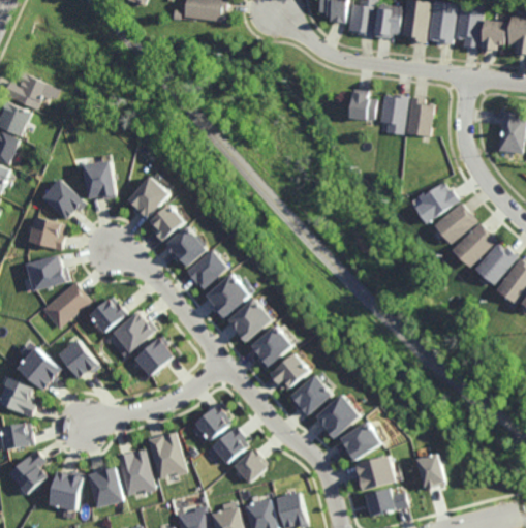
[(226,0),(226,10),(223,10),(223,12),(227,12),(226,21),(185,14),(186,0),(226,0)]
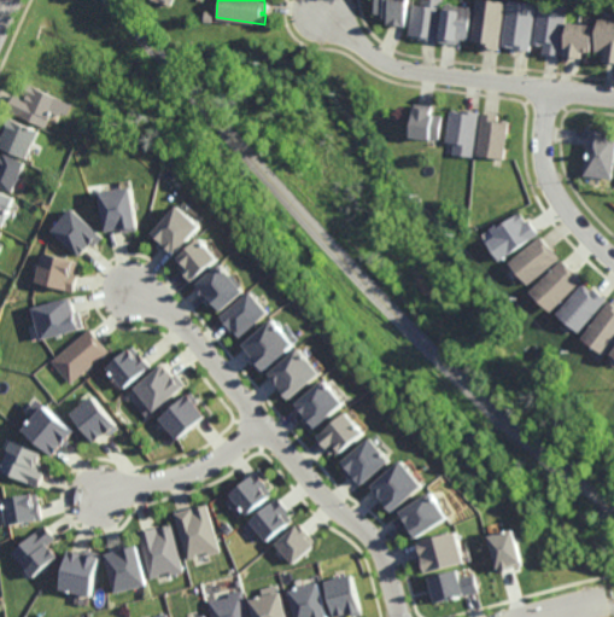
[(404,0),(373,0),(372,15),(381,16),(380,24),(402,27),(404,0)]
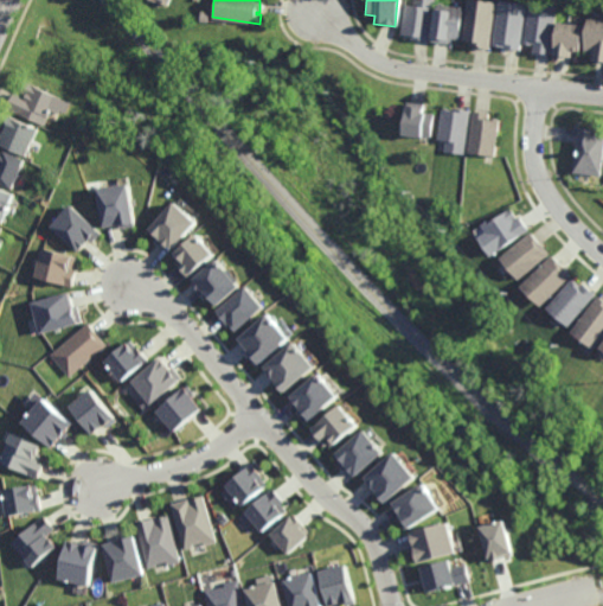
[(430,0),(425,42),(409,39),(409,36),(406,36),(406,37),(398,36),(403,4),(411,5),(411,0),(430,0)]
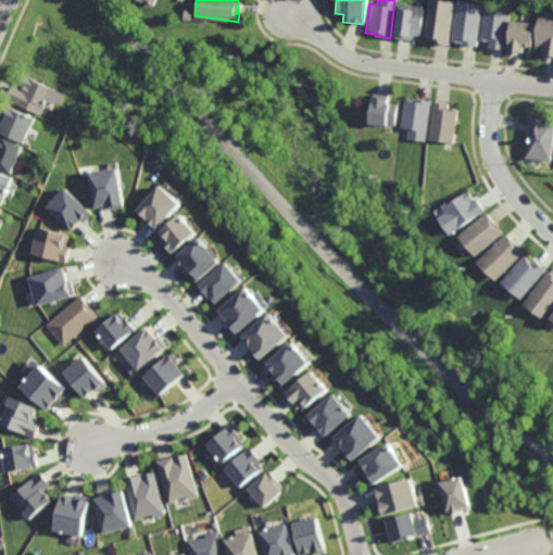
[(443,0),(452,1),(448,43),(432,42),(432,41),(428,40),(429,37),(422,36),(426,0),(443,0)]
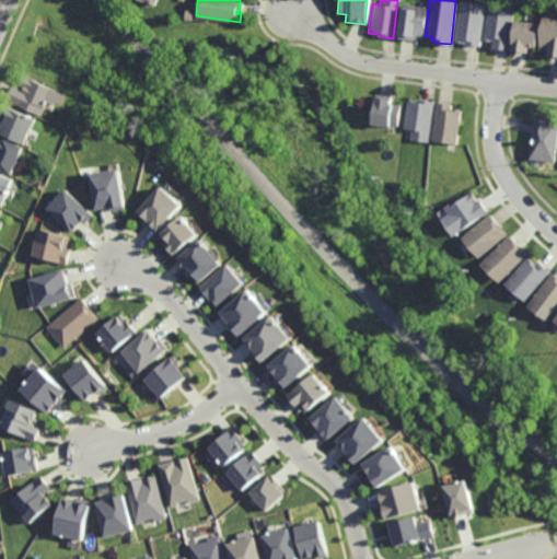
[(478,45),(464,44),(464,42),(453,41),(457,0),(466,0),(484,2),(478,45)]
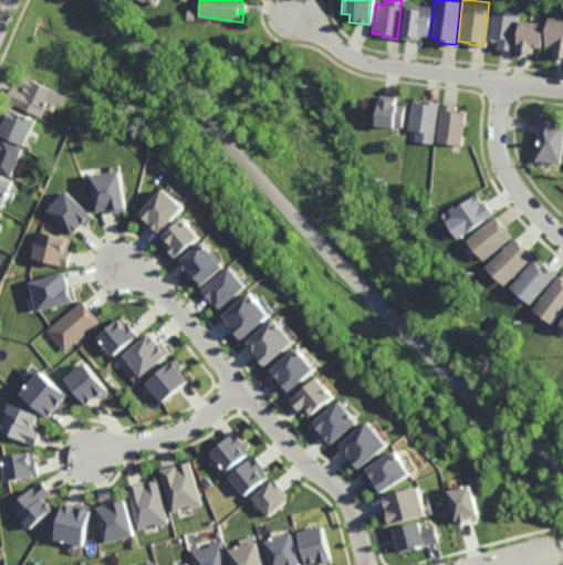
[(512,50),(497,48),(498,40),(496,39),(496,42),(488,41),(492,1),(518,4),(512,50)]
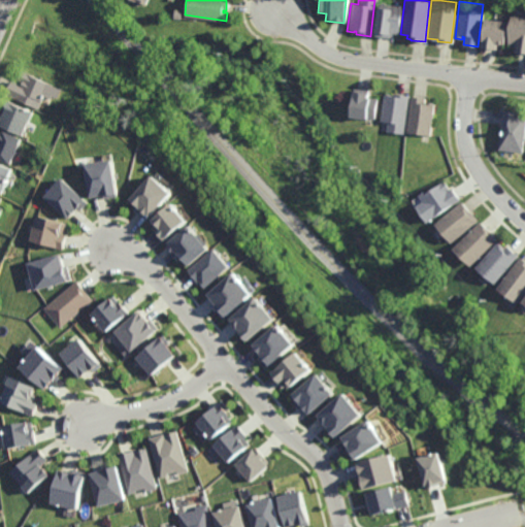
[(398,34),(391,33),(391,36),(388,36),(373,35),(378,3),(401,6),(398,34)]
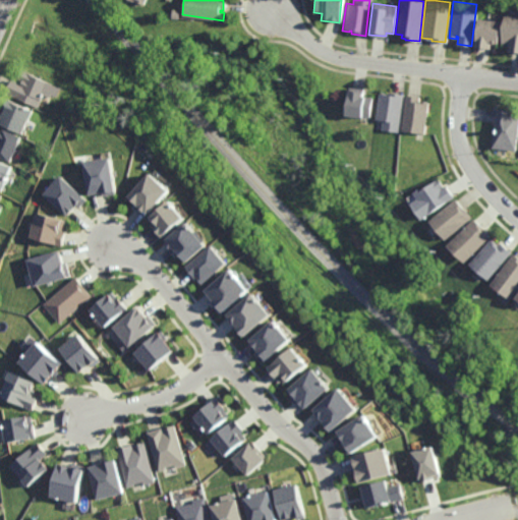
[(517,52),(510,51),(511,46),(506,45),(507,43),(502,42),(506,14),(517,15),(517,52)]
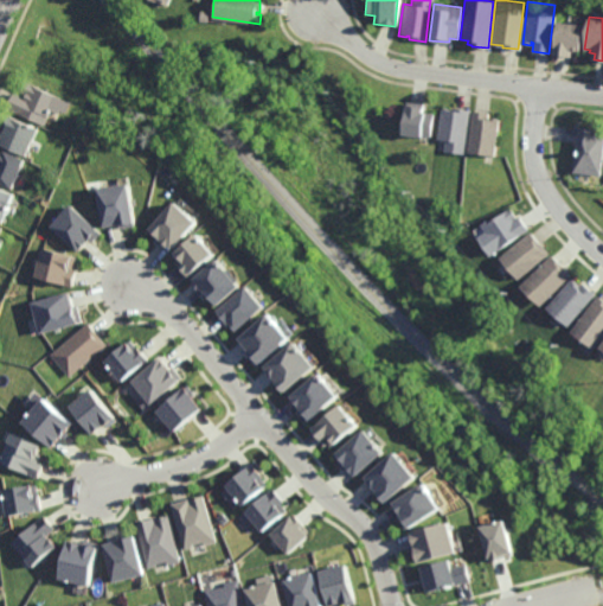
[(581,49),(577,49),(577,51),(571,51),(570,56),(553,53),(557,20),(583,23),(581,49)]
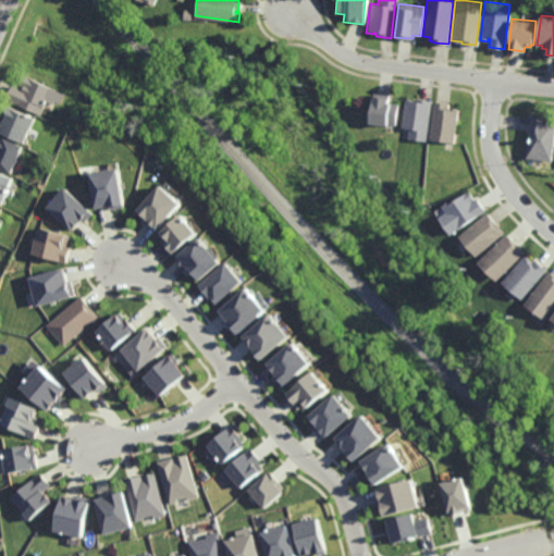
[(54,89),(50,98),(47,97),(38,114),(15,103),(3,99),(11,84),(21,88),(22,86),(17,84),(22,74),(27,76),(54,89)]
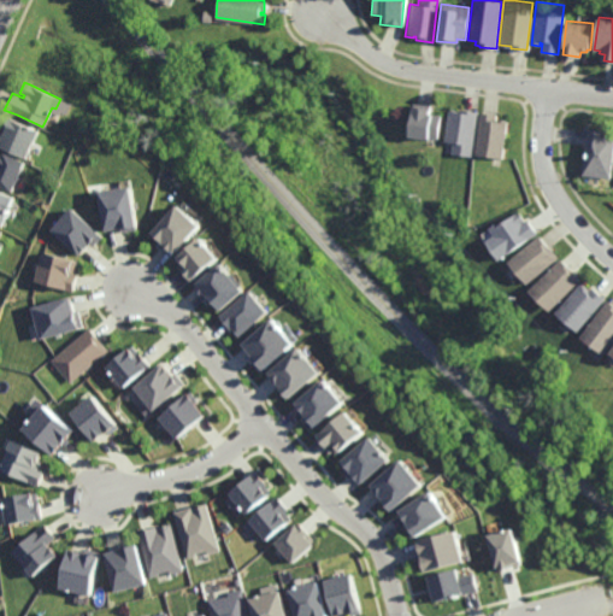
[(437,139),(410,135),(413,104),(429,105),(429,113),(432,113),(432,115),(440,115),(437,139)]
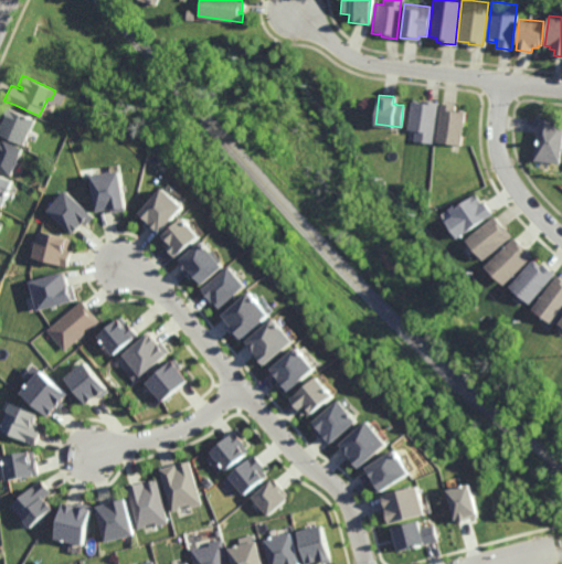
[(420,102),(421,100),(436,102),(432,144),(414,140),(415,130),(406,129),(410,102),(412,102),(413,100),(416,100),(417,102),(420,102)]
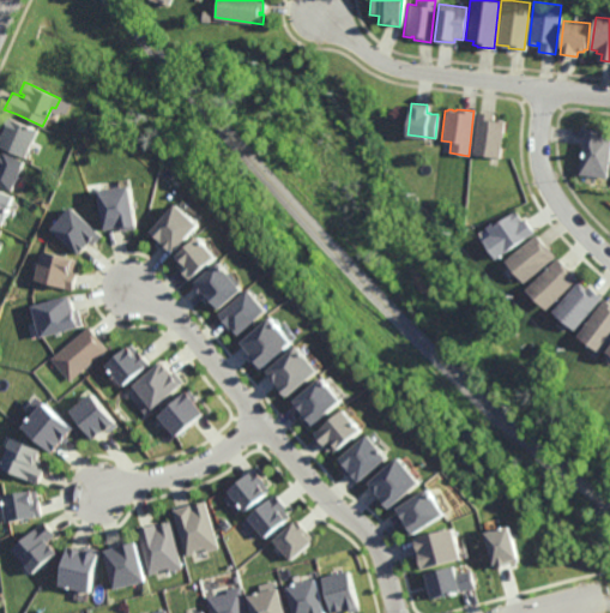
[(497,121),(497,120),(503,120),(500,157),(471,154),(476,112),(493,113),(491,120),(497,121)]
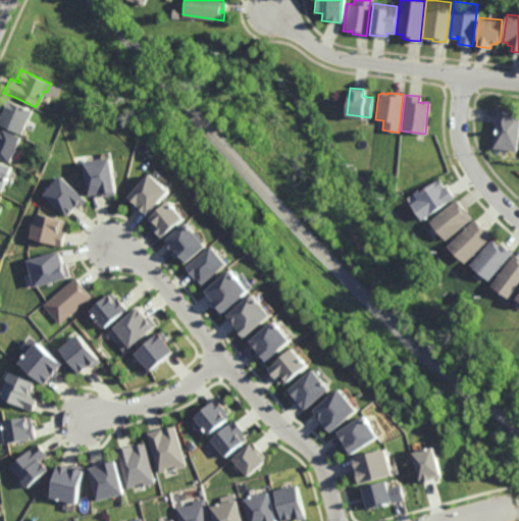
[(32,110),(20,134),(0,123),(0,108),(6,98),(32,110)]
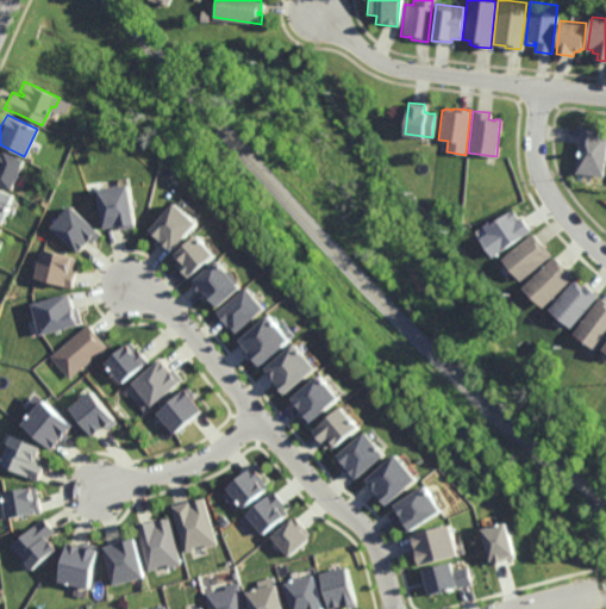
[(598,131),(598,130),(605,130),(605,142),(603,176),(575,173),(580,128),(589,128),(597,130),(598,131)]
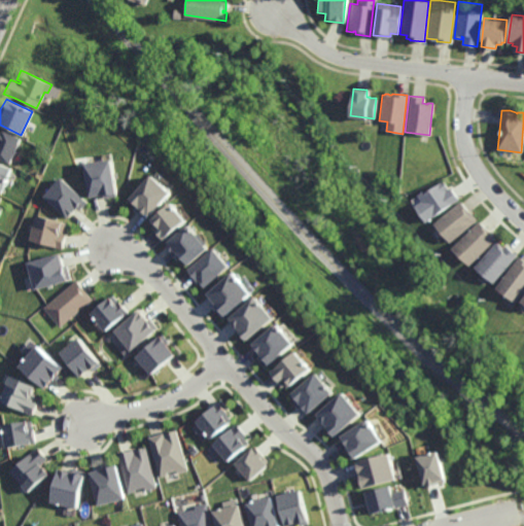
[(7,164),(0,160),(0,133),(2,129),(20,138),(7,164)]
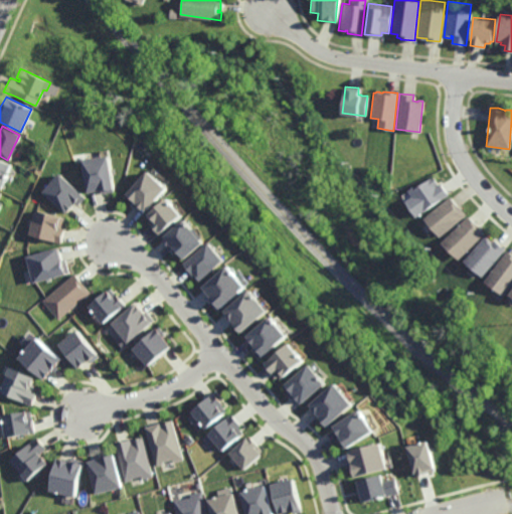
[(84,163),(88,192),(105,194),(116,191),(112,158),(84,163)]
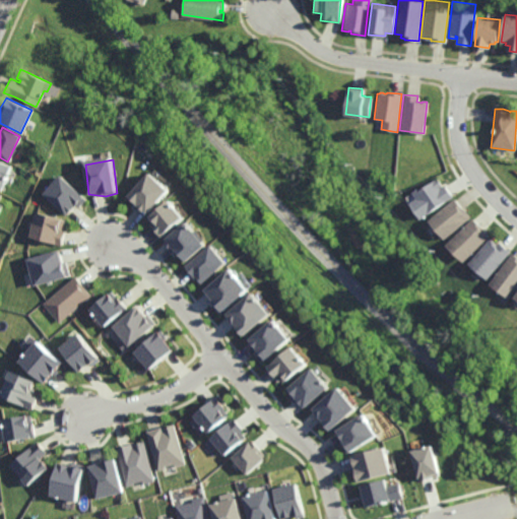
[(0,161),(9,166),(0,186),(0,161)]
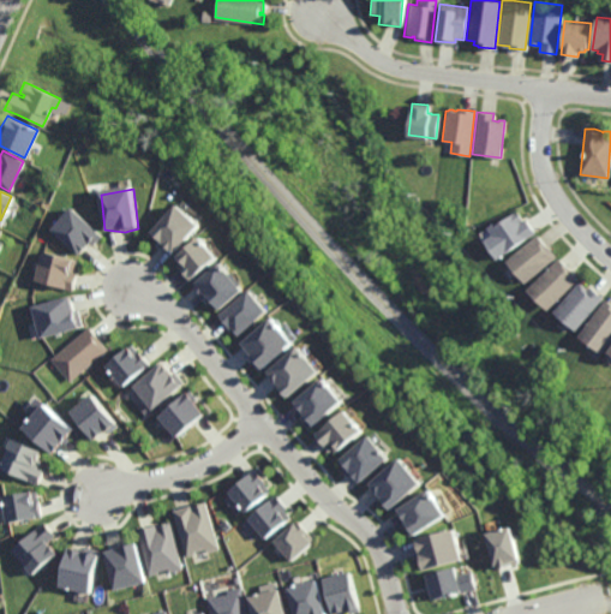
[(172,255),(198,227),(175,206),(149,233),(172,255)]
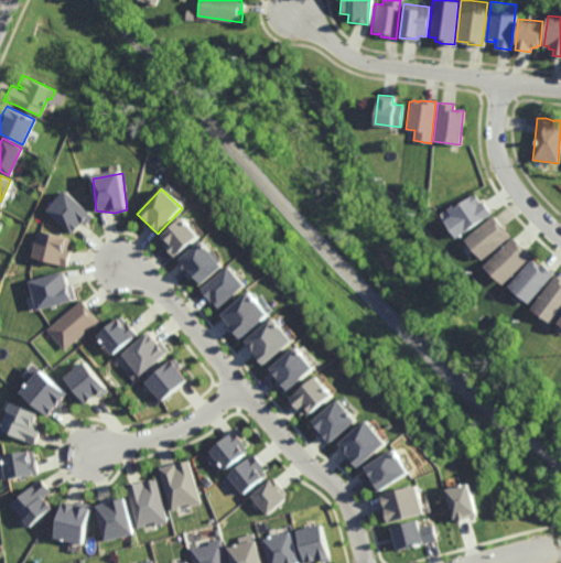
[(90,216),(64,191),(45,212),(71,236),(90,216)]
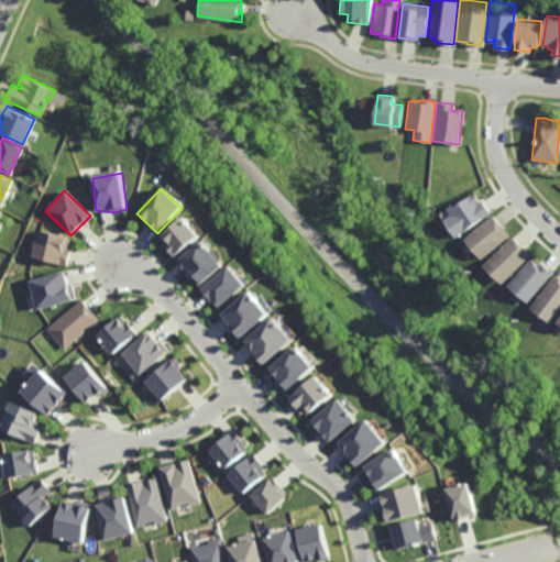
[(479,200),(475,202),(476,204),(481,200),(490,213),(456,238),(443,220),(451,215),(447,208),(456,201),(458,205),(461,201),(461,200),(464,198),(465,199),(473,194),(479,200)]
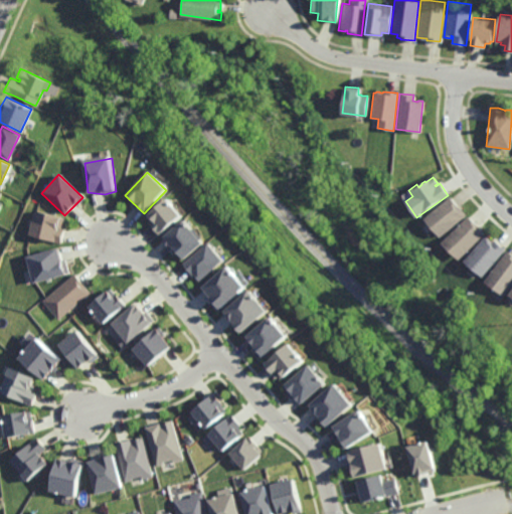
[(456,208),(458,206),(466,214),(440,237),(438,234),(437,235),(434,231),(435,230),(424,219),(450,197),(455,203),(453,204),(456,208)]
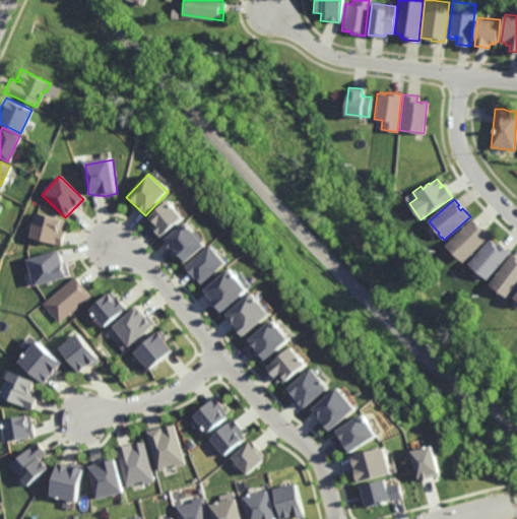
[(145,217),(157,237),(182,221),(170,202),(145,217)]
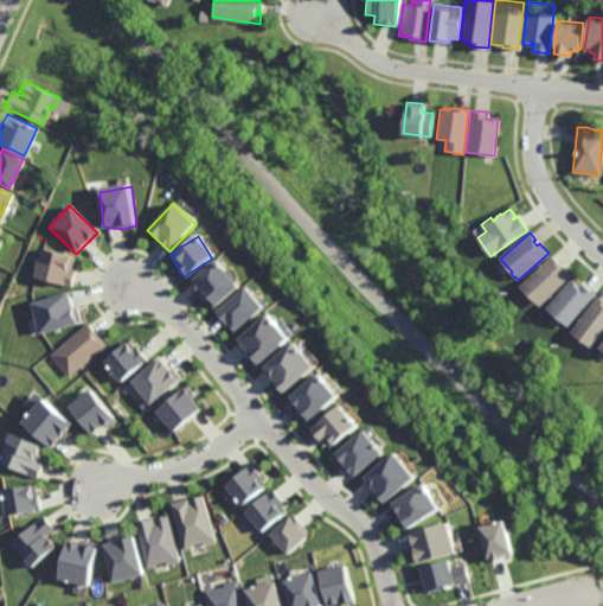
[(32,280),(69,287),(74,257),(38,250),(32,280)]
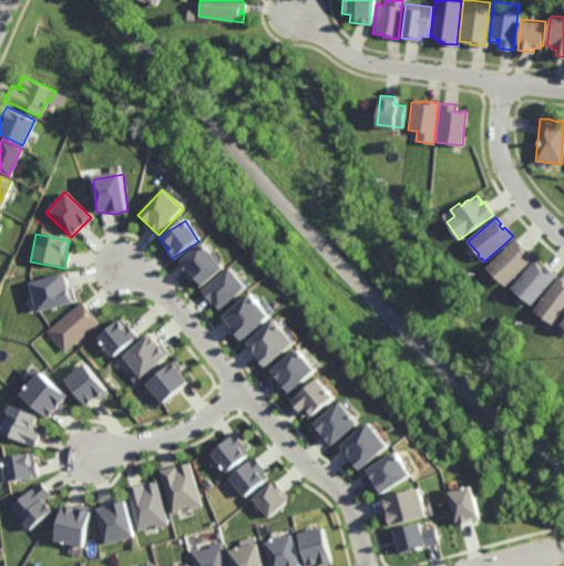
[(504,286),(485,268),(514,238),(521,244),(519,246),(532,258),(504,286)]
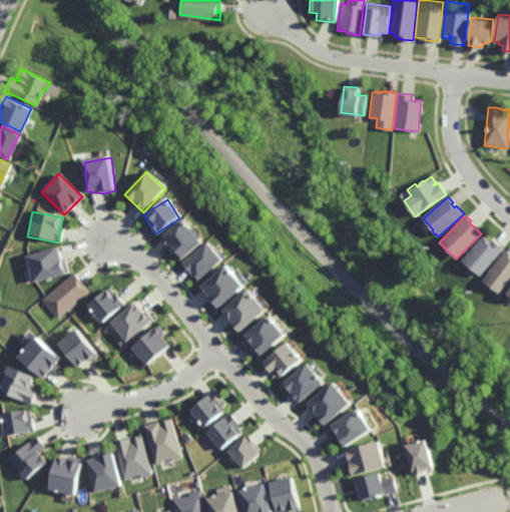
[(202,242),(182,218),(162,236),(182,260),(202,242)]
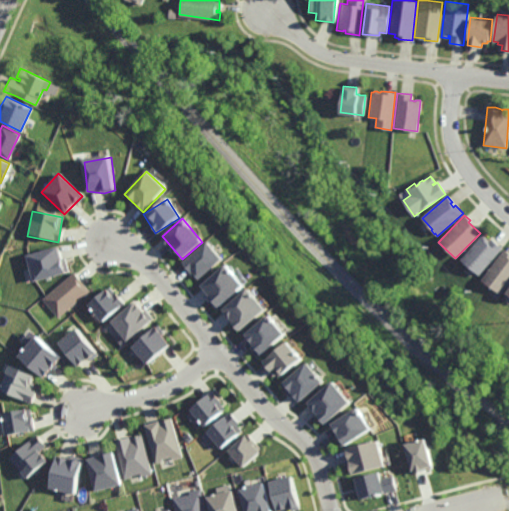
[(488,243),(491,239),(502,248),(480,275),(461,260),(482,235),(487,239),(485,240),(488,243)]
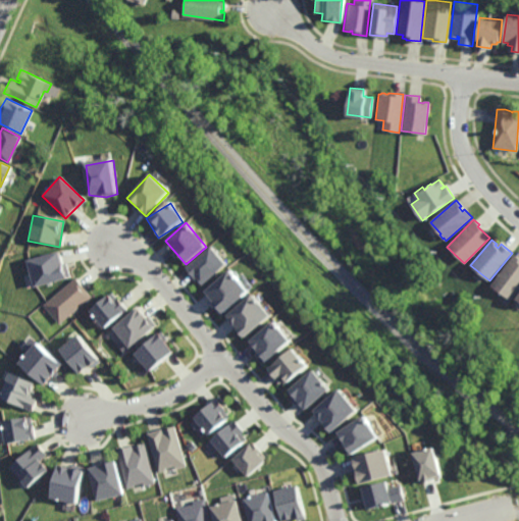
[(200,287),(225,265),(210,247),(185,268),(200,287)]
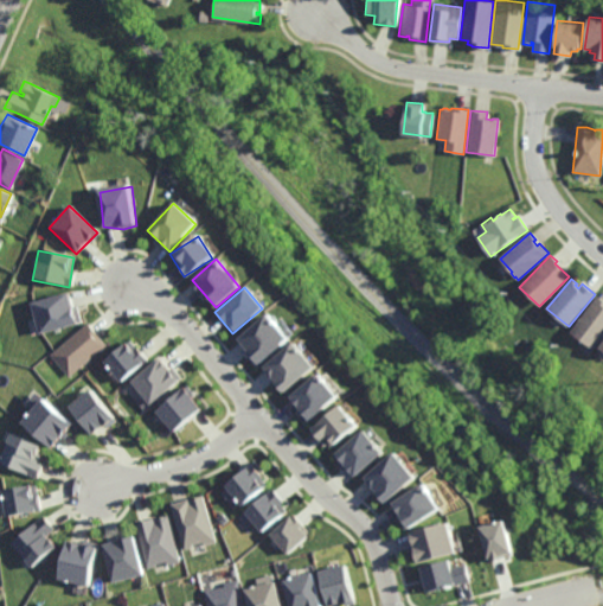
[(39,337),(30,305),(69,294),(79,326),(39,337)]
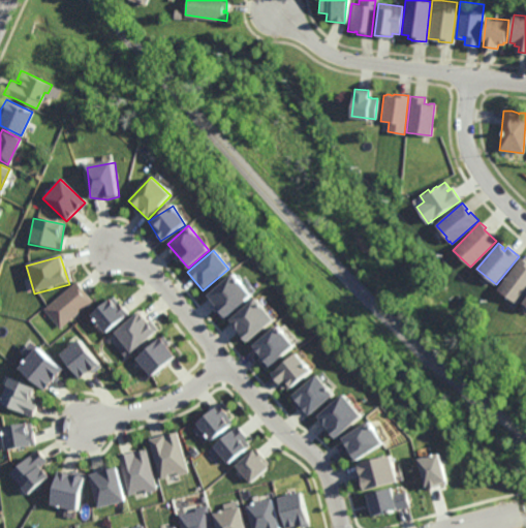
[(525,266),(525,292),(519,304),(498,290),(520,258),(525,262),(524,265),(525,266)]
